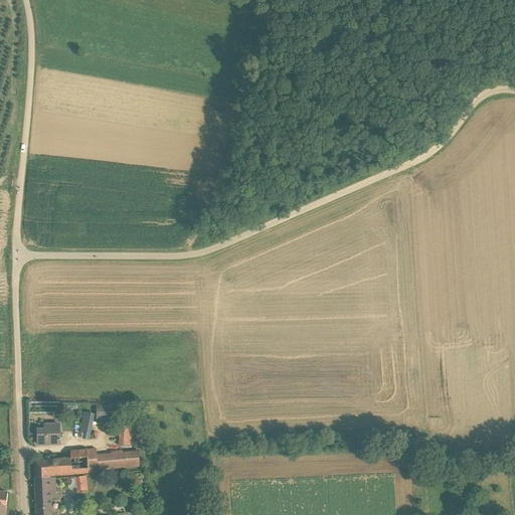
[(97,419),(122,418),(122,405),(97,405),(97,419)]
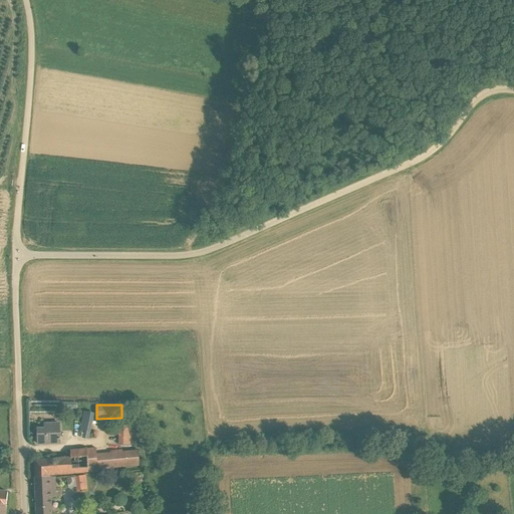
[(80,430),(90,433),(94,414),(84,412),(80,430)]
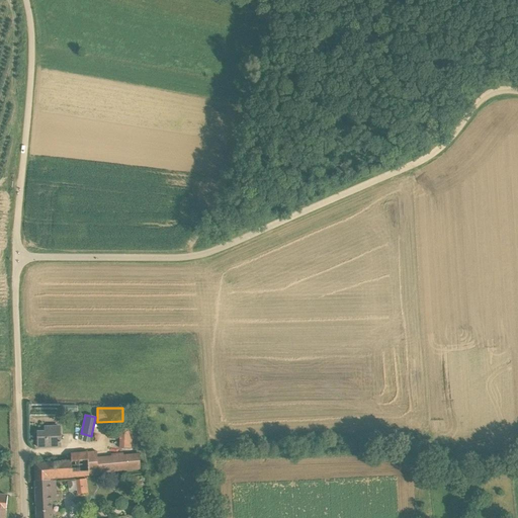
[(38,447),(62,447),(61,427),(45,428),(45,432),(37,433),(38,447)]
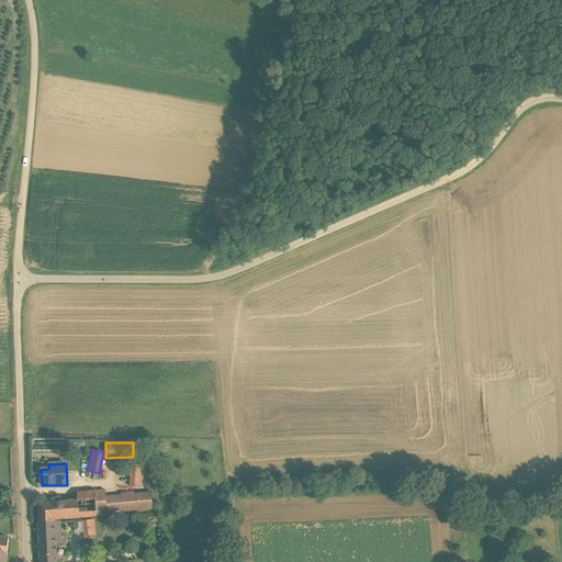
[(142,478),(142,463),(131,463),(130,486),(143,486),(143,478),(142,478)]
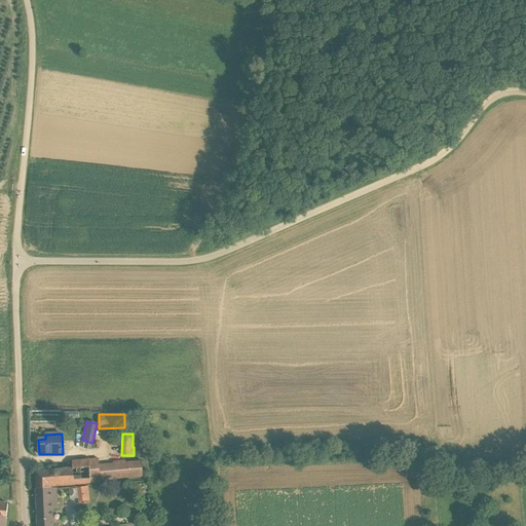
[(113,463),(100,464),(99,458),(73,460),(74,467),(45,471),(35,471),(36,489),(52,488),(52,487),(100,485),(100,481),(143,477),(141,460),(126,462),(125,459),(113,461),(113,463)]
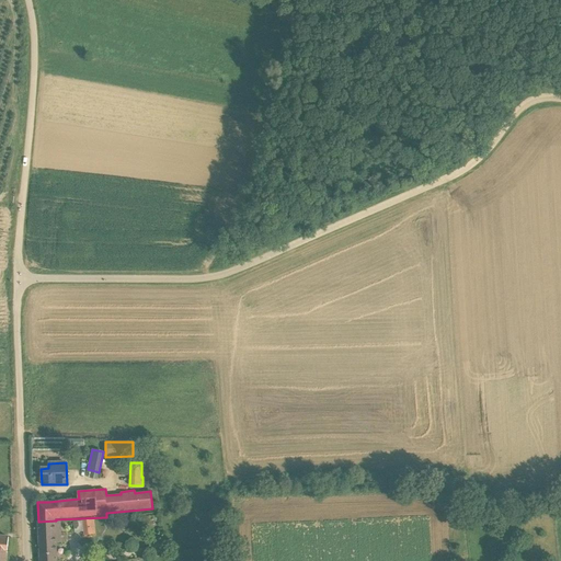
[(94,518),(82,519),(83,533),(83,531),(84,537),(95,536),(94,518)]
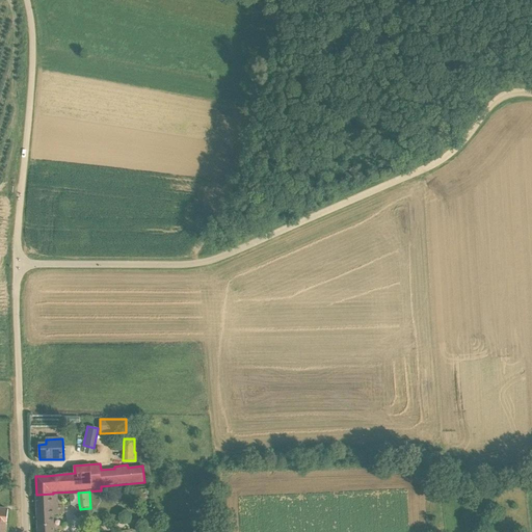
[(54,531),(54,515),(59,514),(58,494),(53,494),(36,495),(37,531),(54,531)]
